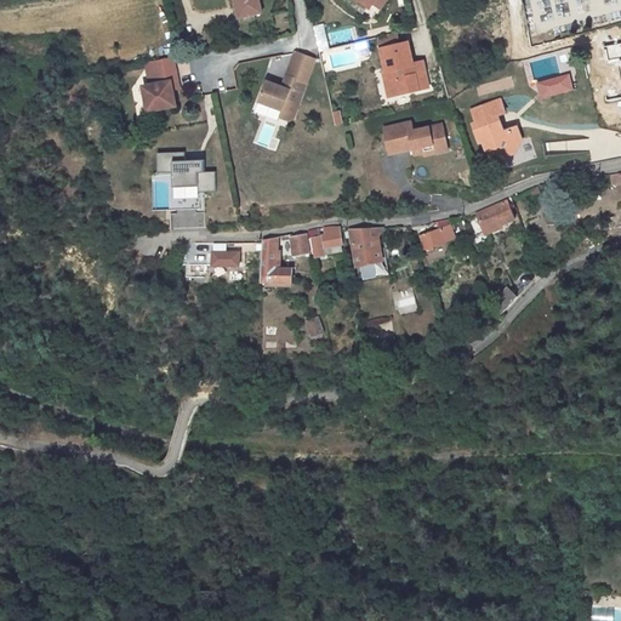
[(261,0),(235,0),(241,20),(265,13),(261,0)]
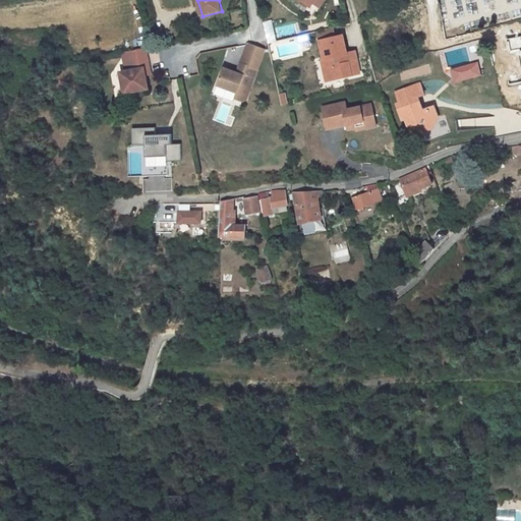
[(349,60),(348,56),(344,37),(322,43),(327,61),(325,61),(327,69),(329,69),(332,81),(363,74),(359,58),(349,60)]
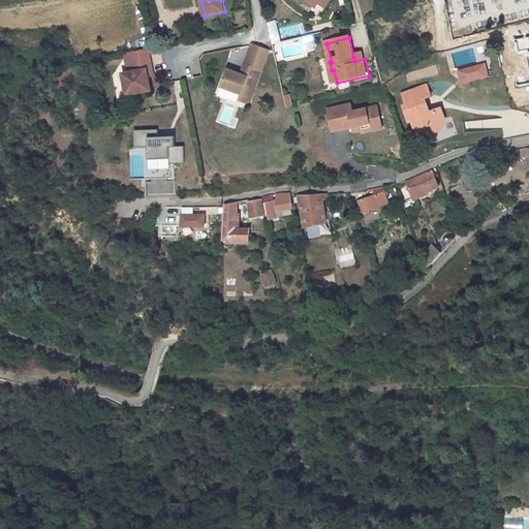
[(249,103),(252,101),(270,50),(255,45),(244,75),(229,70),(224,87),(243,94),(242,98),(243,101),(249,103)]
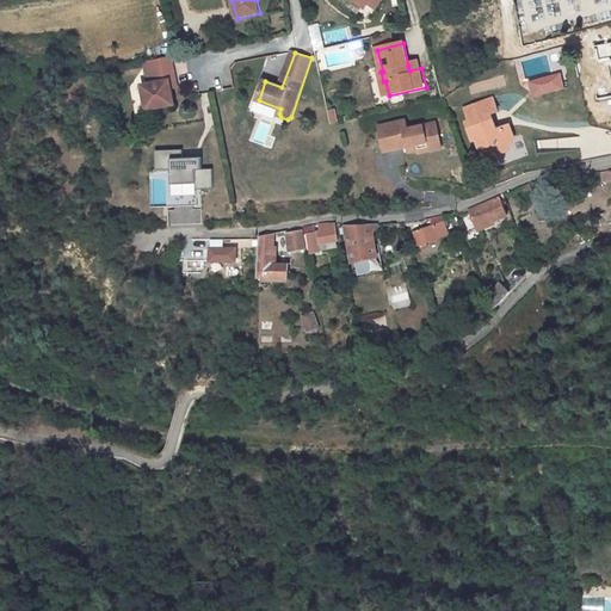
[(147,107),(170,104),(174,103),(171,90),(170,81),(177,80),(172,57),(162,59),(149,62),(153,85),(143,87),(147,107)]
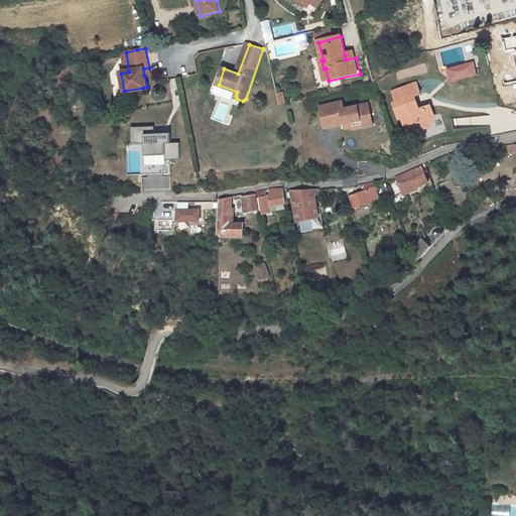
[(429,127),(435,115),(430,102),(420,106),(415,95),(422,93),(418,80),(391,90),(395,100),(392,101),(398,119),(401,118),(408,135),(429,127)]
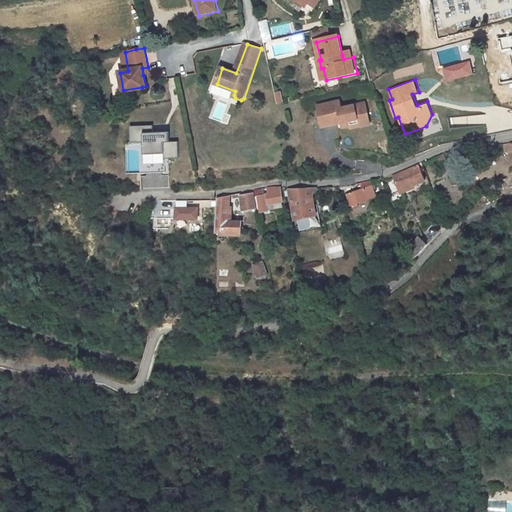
[(235,91),(217,84),(215,88),(234,95),(235,91)]
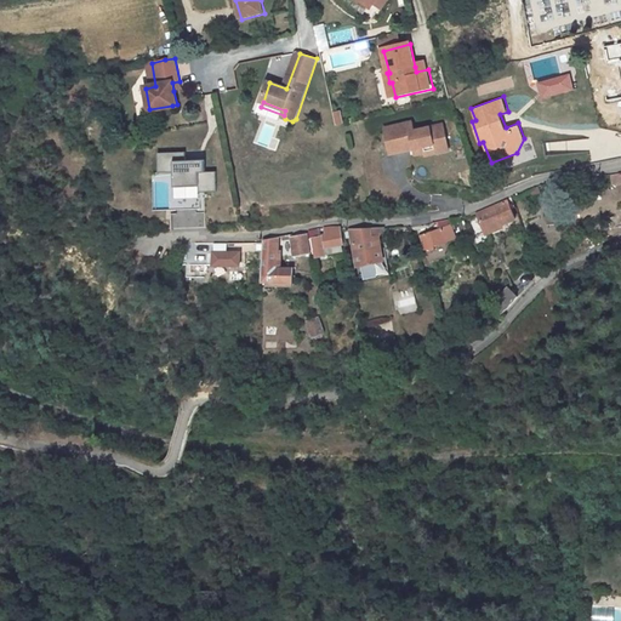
[(332,126),(341,125),(339,110),(330,112),(332,126)]
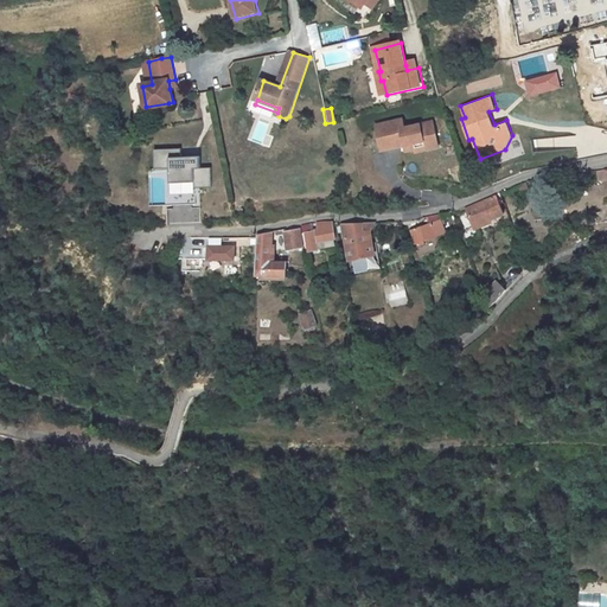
[(403,120),(377,126),(383,151),(404,145),(411,144),(413,149),(416,148),(416,151),(427,148),(426,142),(438,140),(433,121),(406,128),(403,120)]
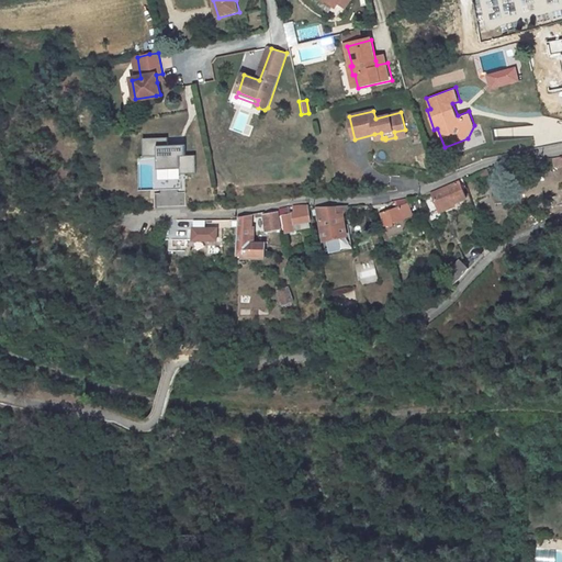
[(165,138),(137,138),(137,190),(178,189),(178,173),(193,173),(193,156),(179,156),(179,146),(165,146),(165,138)]
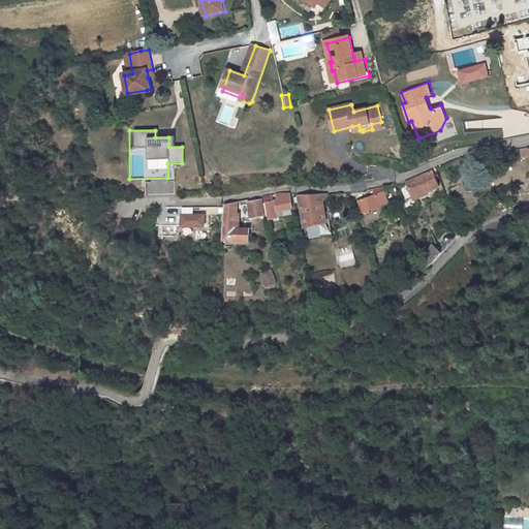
[(431,184),(440,180),(434,170),(396,188),(405,200),(414,196),(412,193),(414,192),(428,186),(431,184)]
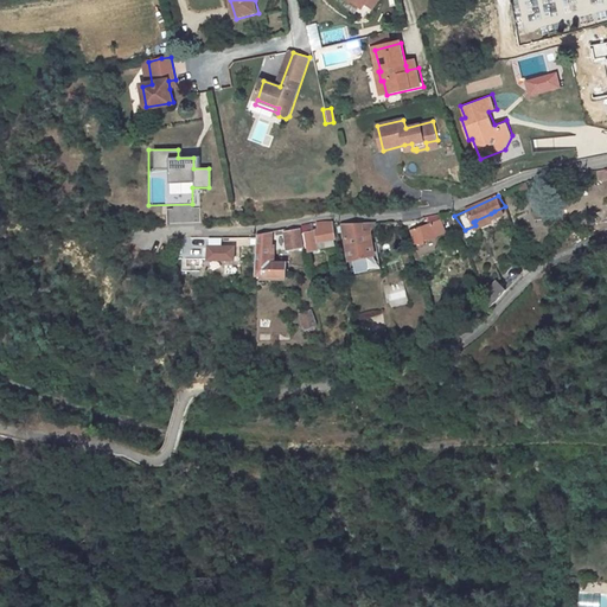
[(430,223),(415,231),(422,244),(443,232),(440,227),(443,224),(441,216),(426,218),(427,222),(429,221),(430,223)]
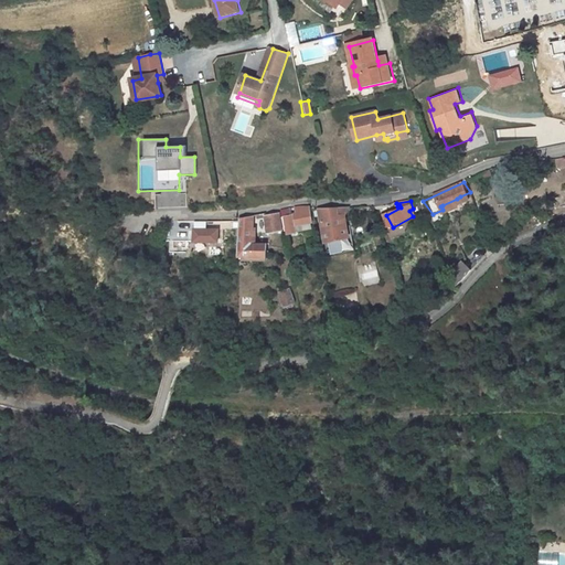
[(301,233),(316,231),(310,209),(300,208),(296,209),(301,233)]
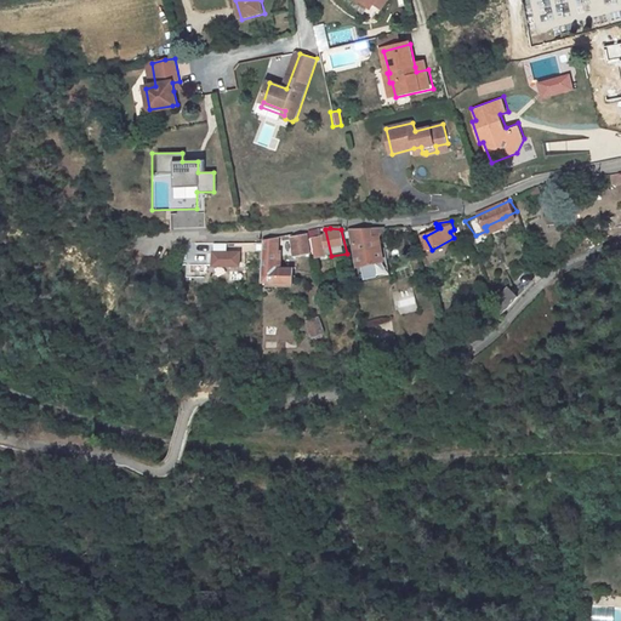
[(351,229),(354,245),(360,267),(385,261),(379,239),(376,228),(351,229)]
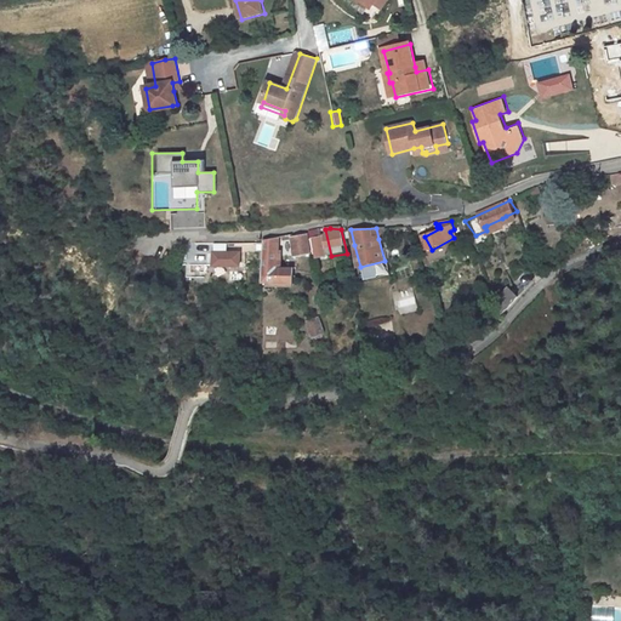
[(319,268),(329,266),(320,231),(308,233),(315,265),(318,263),(319,268)]
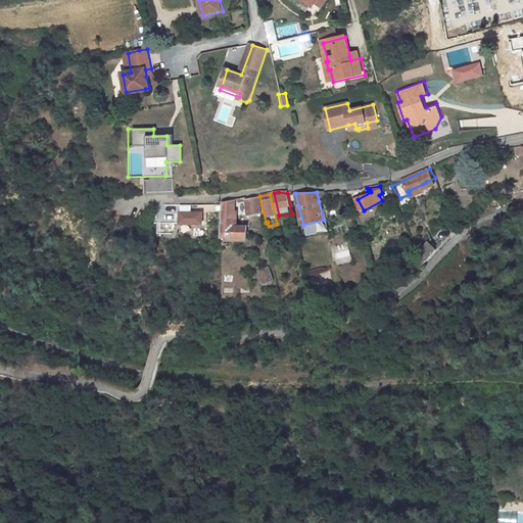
[(258,199),(246,201),(249,216),(262,214),(258,199)]
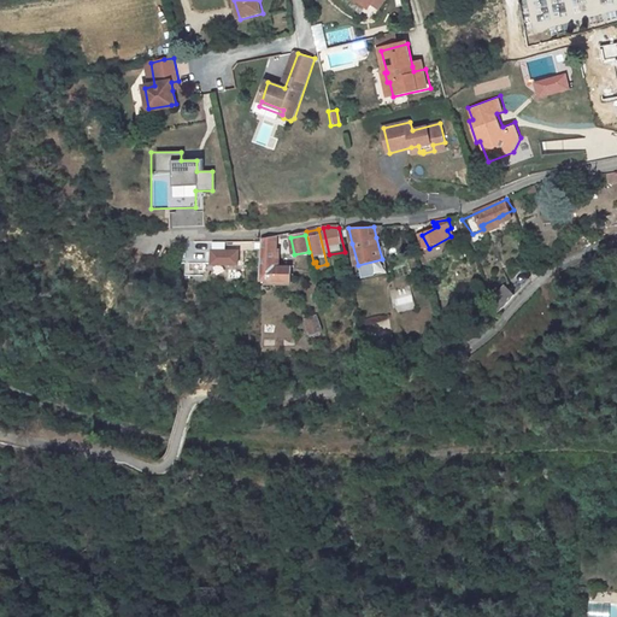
[(262,253),(263,282),(270,282),(277,282),(294,281),(293,266),(281,266),(280,252),(280,236),(260,240),(262,253)]
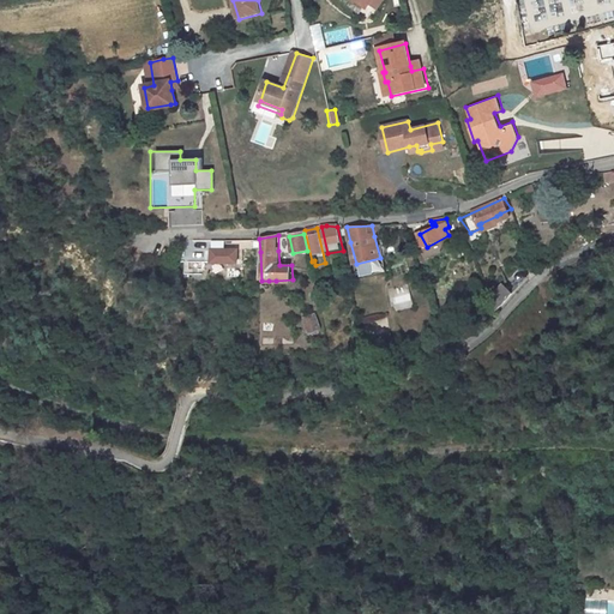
[(236,252),(205,251),(205,265),(236,266),(236,252)]
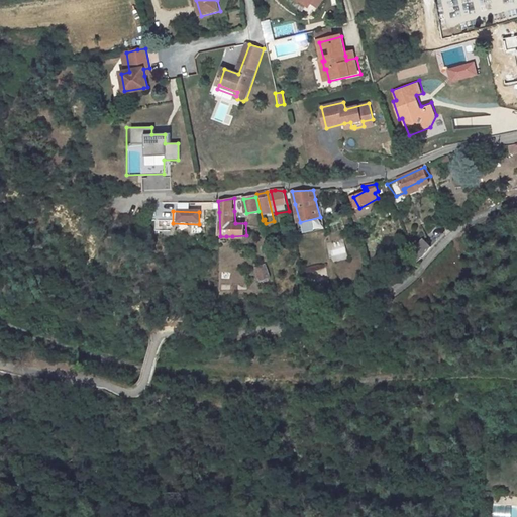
[(330,263),(346,260),(343,240),(326,243),(330,263)]
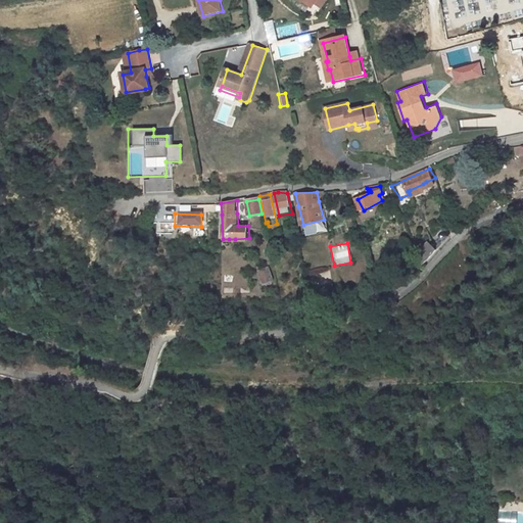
[(272,267),(263,271),(267,283),(276,280),(272,267)]
